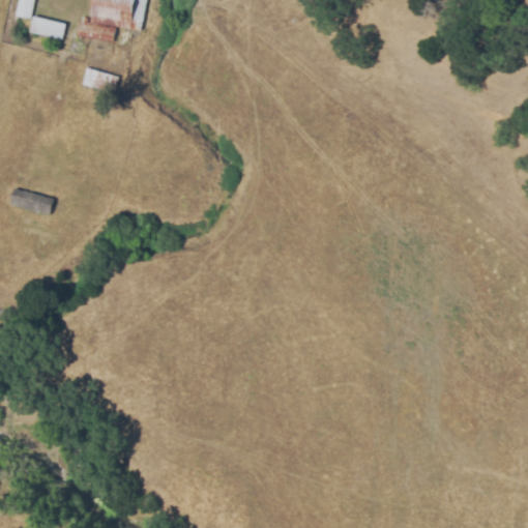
[(34,0),(32,16),(32,17),(16,13),(18,0),(34,0)]
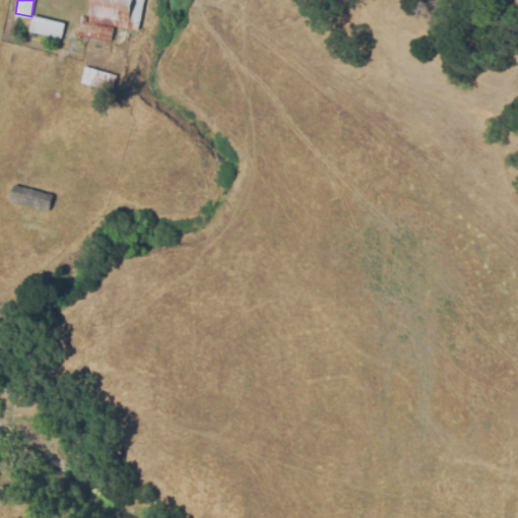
[(132,0),(128,28),(87,21),(90,0),(132,0)]
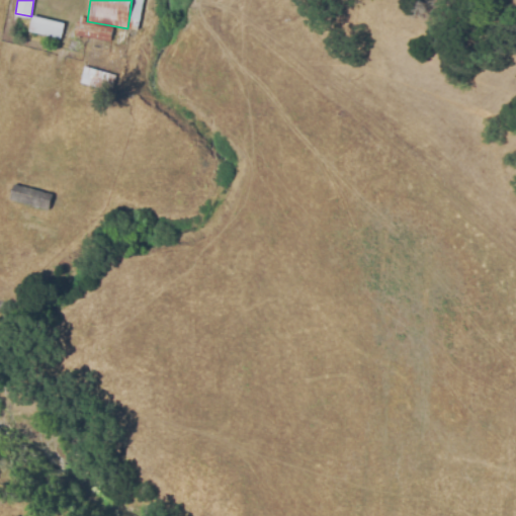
[(31,15),(63,22),(59,38),(27,31),(31,16),(31,15)]
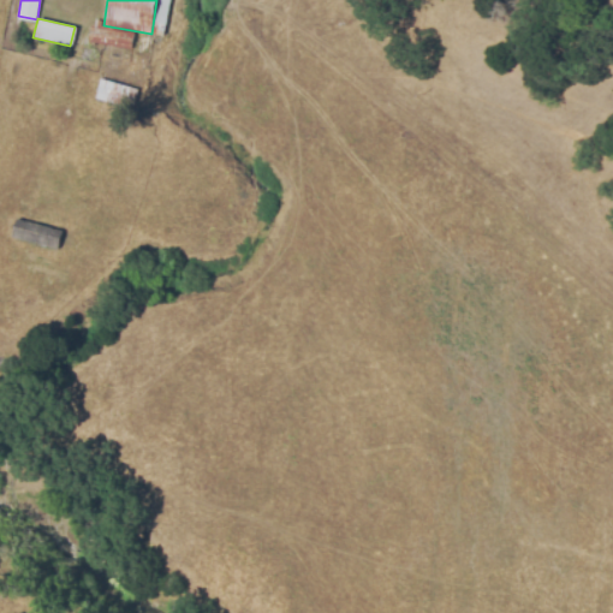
[(100,76),(138,88),(132,109),(93,99),(100,76)]
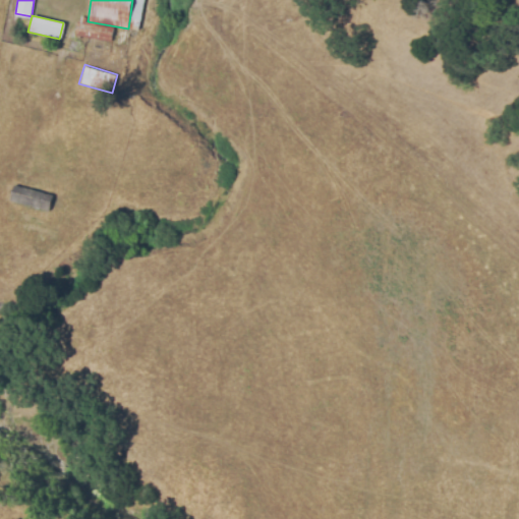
[(14,185),(52,195),(48,210),(10,198),(14,185)]
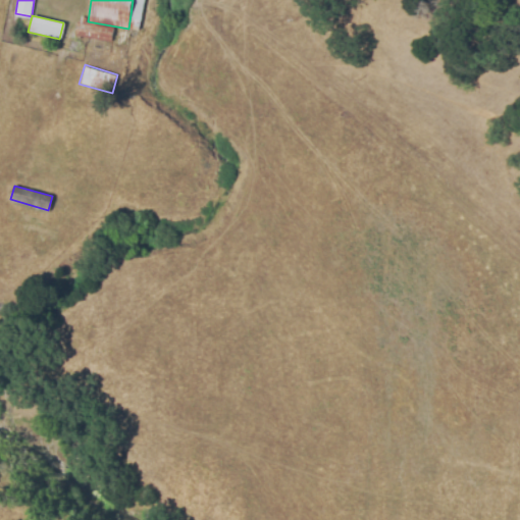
All buildings are outlined.
